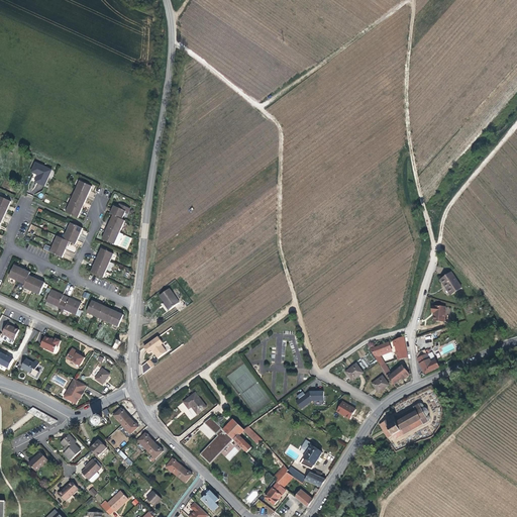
[(53,171),(36,163),(31,173),(38,176),(36,180),(35,183),(44,187),(53,171)]
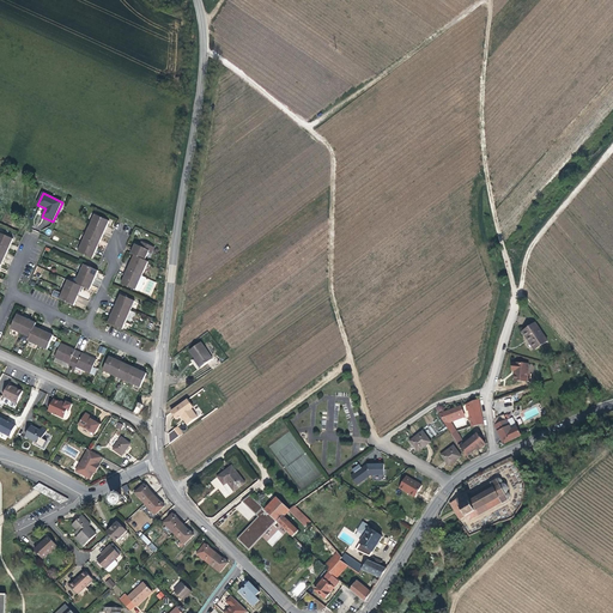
[(108,226),(110,222),(96,214),(91,224),(105,231),(108,226)]
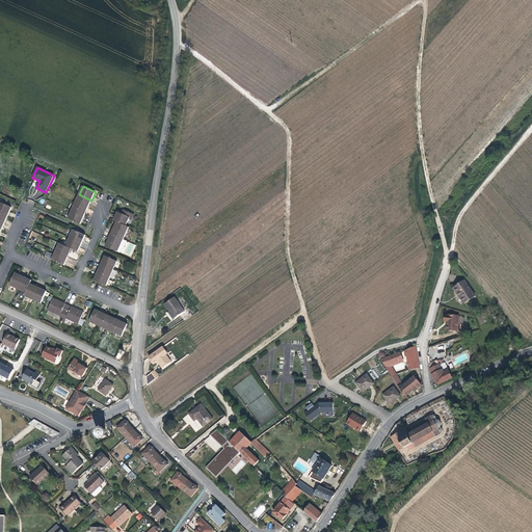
[(89,205),(91,201),(79,194),(75,203),(87,209),(89,205)]
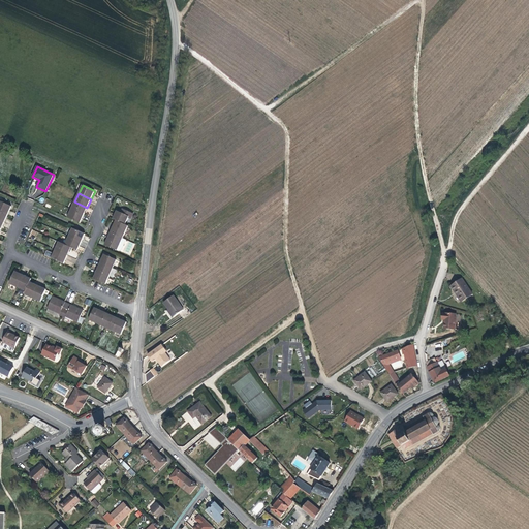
[(9,211),(11,206),(0,200),(0,210),(8,214),(9,211)]
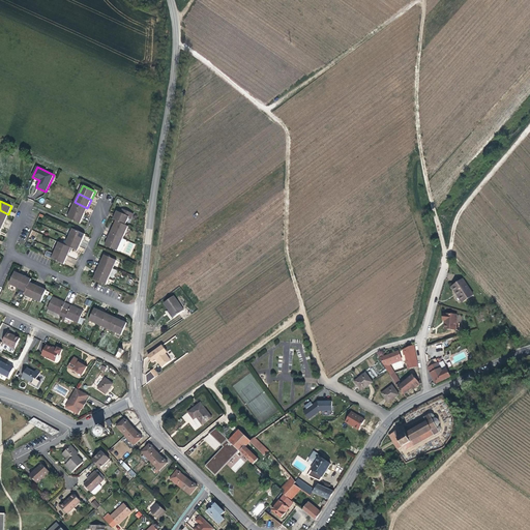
[(86,211),(87,208),(75,202),(71,210),(84,215),(86,211)]
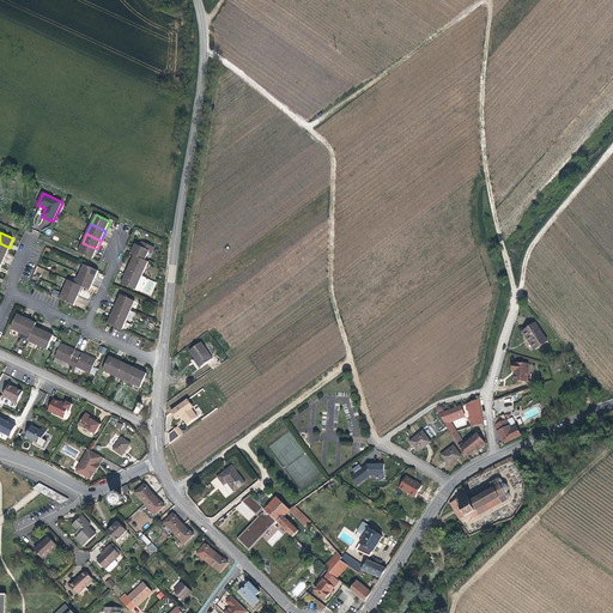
[(150,253),(152,247),(143,242),(140,247),(135,244),(133,249),(131,254),(134,255),(145,261),(150,253)]
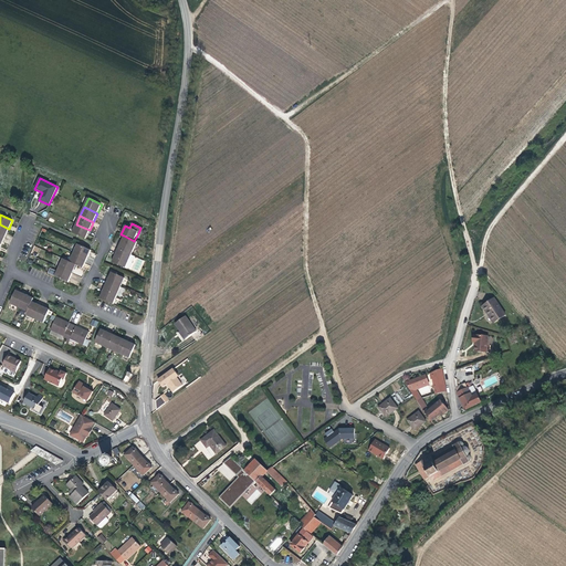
[(87,234),(90,230),(76,224),(72,233),(85,239),(87,234)]
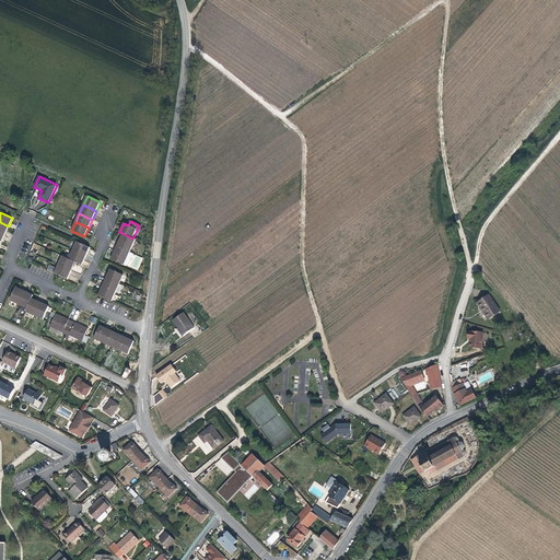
[(130,253),(136,240),(132,238),(123,233),(120,240),(117,246),(130,253)]
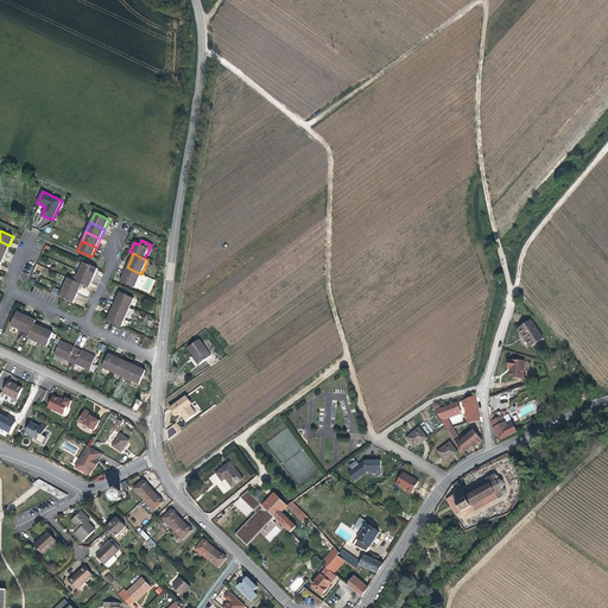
[(95,273),(97,270),(83,263),(80,272),(94,278),(95,273)]
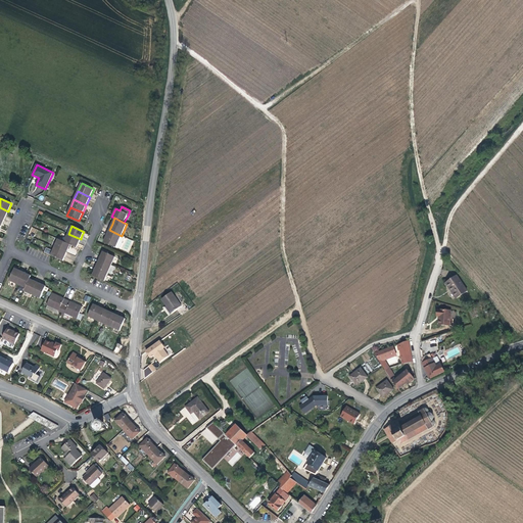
[(120,240),(122,236),(109,230),(107,236),(104,242),(117,248),(119,248),(120,248),(120,247),(121,247),(123,243),(124,242),(120,240)]
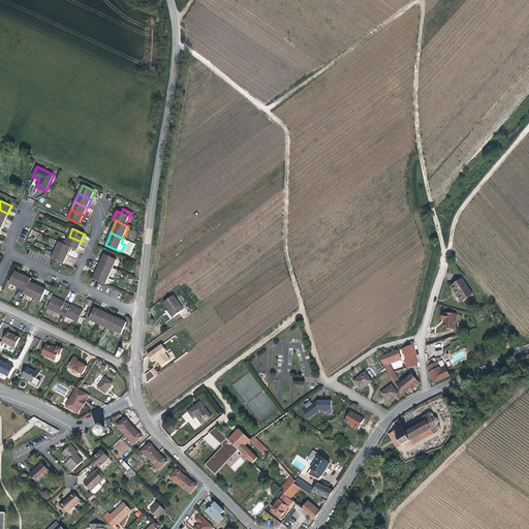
[(80,246),(82,242),(69,237),(65,245),(71,248),(78,250),(80,246)]
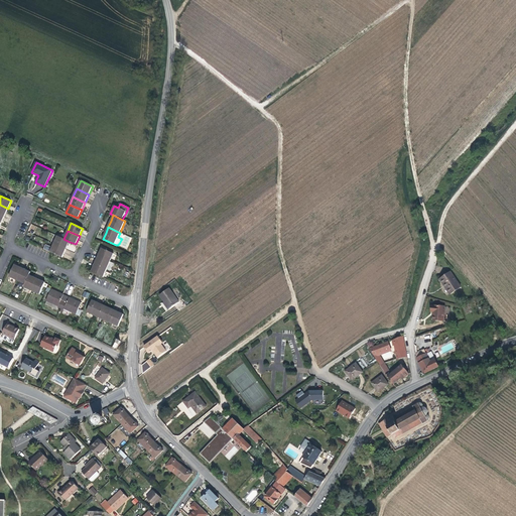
[(68,245),(70,242),(63,239),(57,236),(53,244),(66,249),(68,245)]
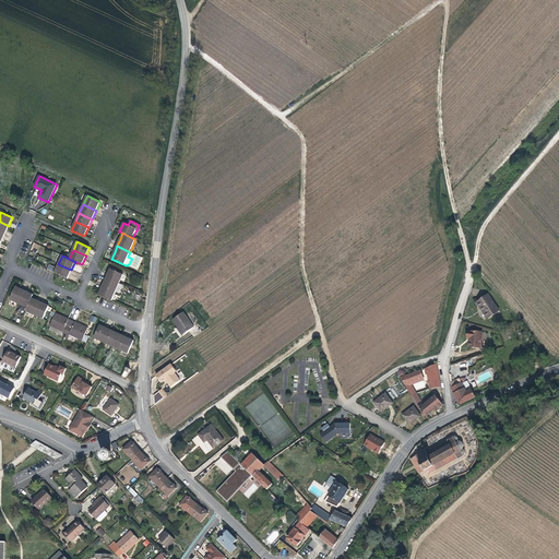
[(70,274),(71,270),(58,264),(55,273),(68,278),(70,274)]
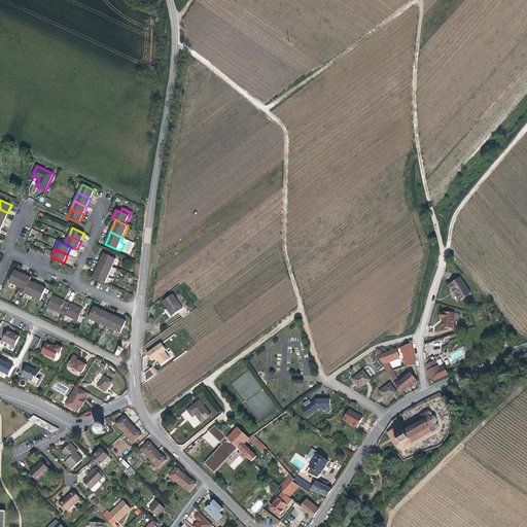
[(112,267),(116,258),(104,253),(102,257),(100,261),(112,268),(112,267)]
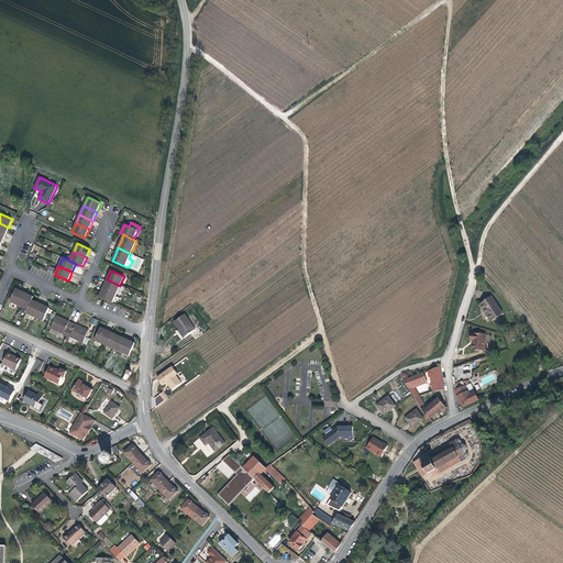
[(117,294),(120,286),(107,279),(105,285),(103,288),(117,294)]
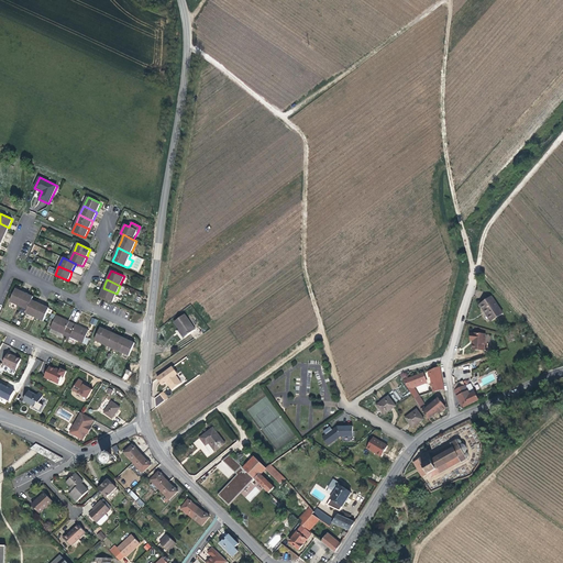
[(112,302),(117,294),(103,288),(101,293),(99,297),(112,302)]
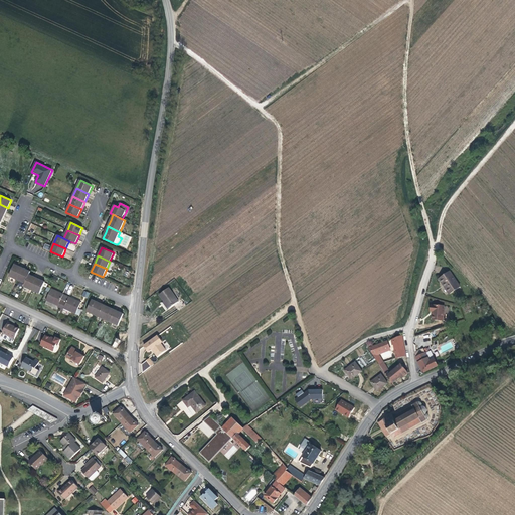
[(17,280),(22,268),(18,266),(14,265),(9,277),(17,280)]
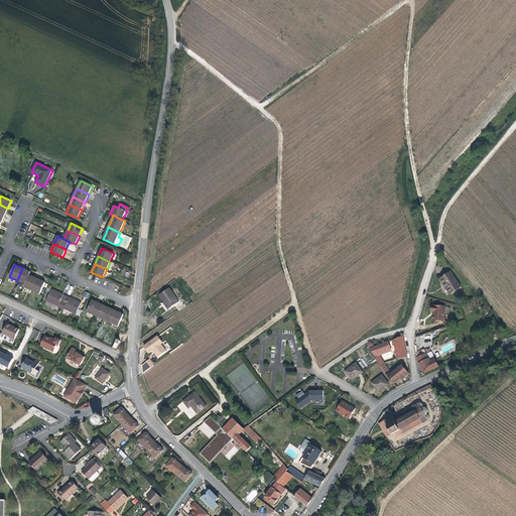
[(29,275),(30,272),(27,270),(22,268),(17,280),(25,284),(29,275)]
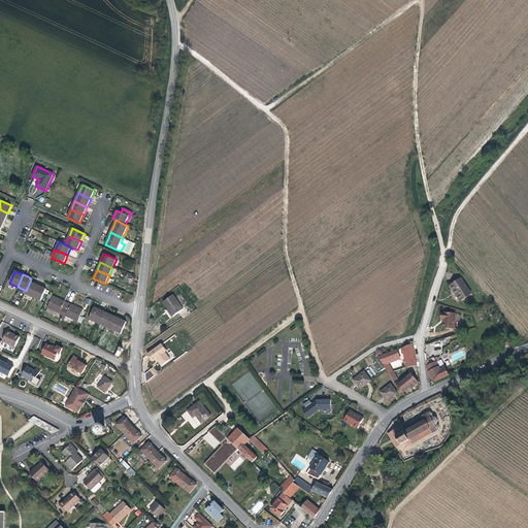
[(461,278),(451,286),(456,294),(461,301),(471,294),(461,278)]
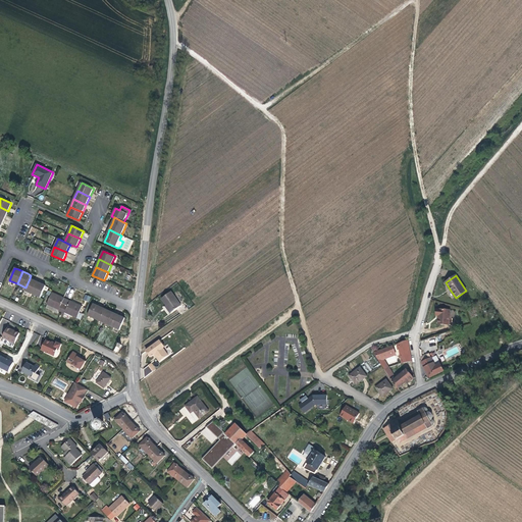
[(32,294),(38,281),(34,280),(30,278),(25,288),(23,291),(32,294)]
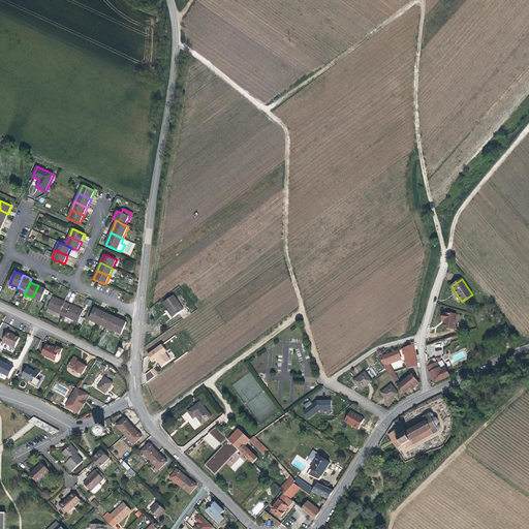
[(41,302),(47,289),(42,287),(38,285),(32,298),(41,302)]
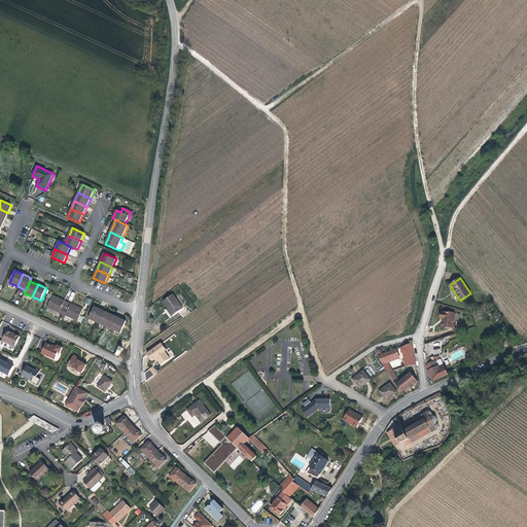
[(172,317),(183,309),(173,294),(164,302),(169,309),(166,311),(168,313),(171,318),(172,317)]
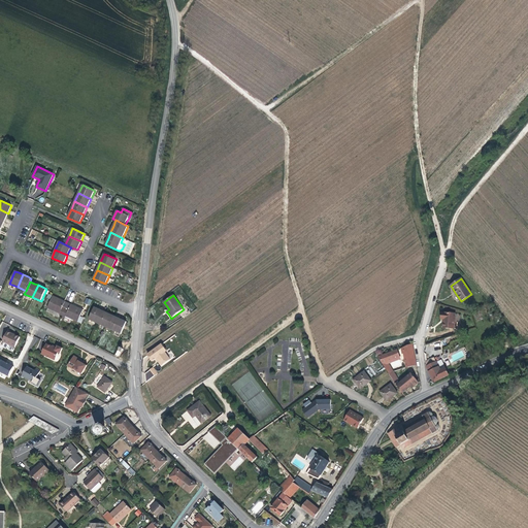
[(62,317),(68,302),(65,301),(61,299),(53,296),(51,300),(47,308),(46,311),(58,318),(59,315),(62,317)]
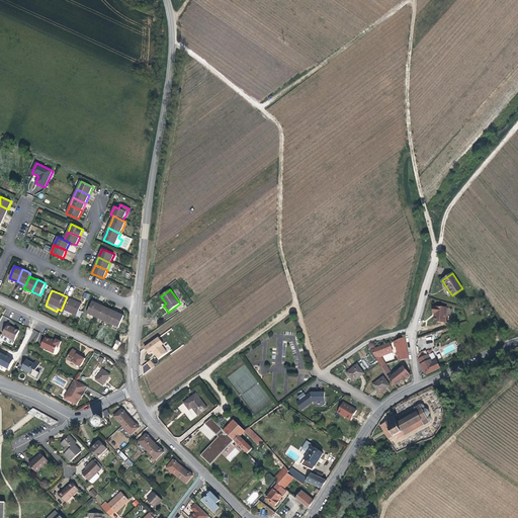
[(76,316),(82,304),(75,300),(70,298),(67,296),(61,311),(64,312),(65,311),(76,316)]
